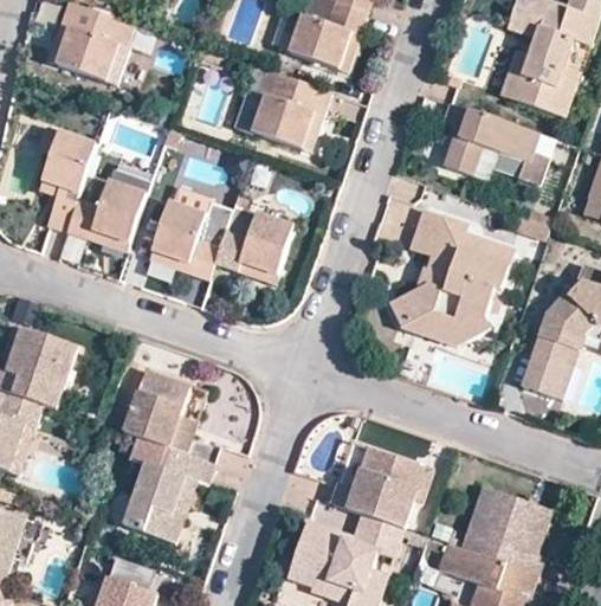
[(111,39),(121,14),(79,0),(66,0),(58,24),(68,26),(55,59),(104,77),(117,40),(111,39)]
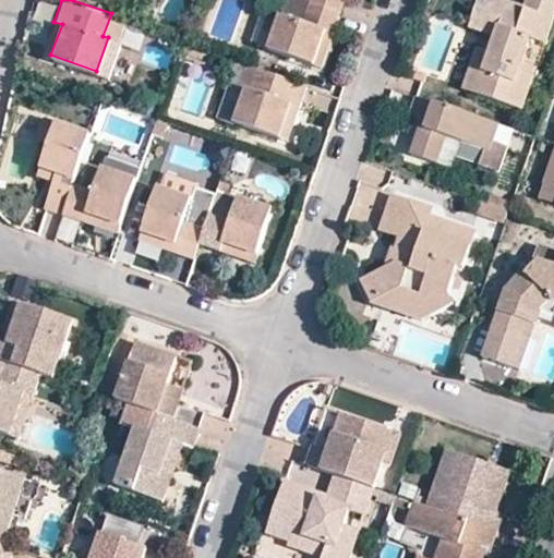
[(341,8),(320,0),(308,0),(302,19),(280,12),(274,31),(269,44),(313,59),(325,25),(334,28),(341,8)]
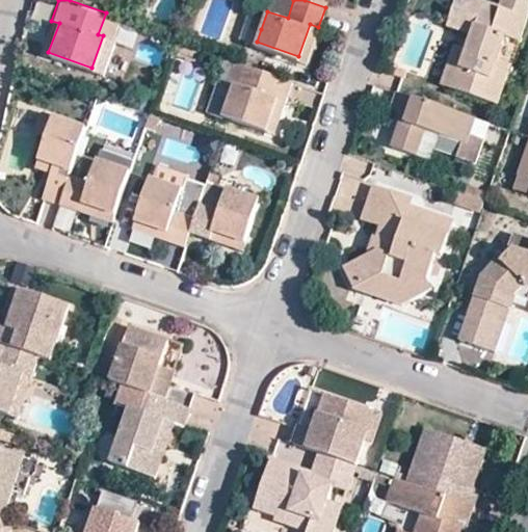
[(470,36),(497,46),(502,32),(517,37),(527,0),(500,0),(498,5),(496,14),(480,7),(483,0),(481,0),(454,0),(448,21),(472,30),(470,36)]
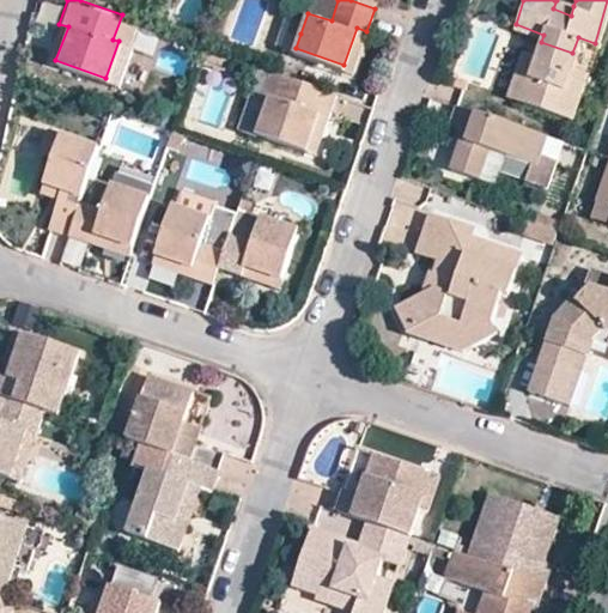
[(571,16),(573,6),(557,0),(553,8),(571,16)]
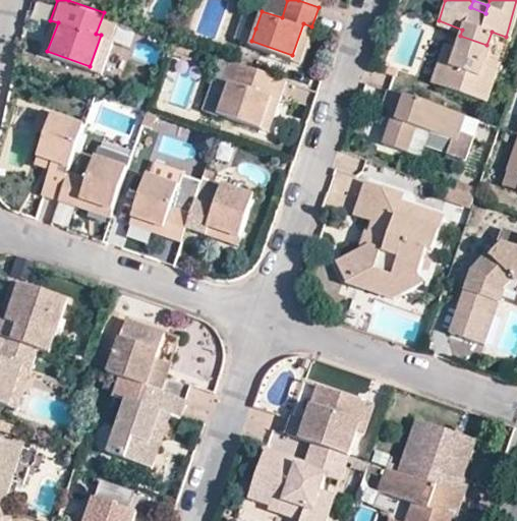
[(255,29),(262,11),(250,7),(244,25),(255,29)]
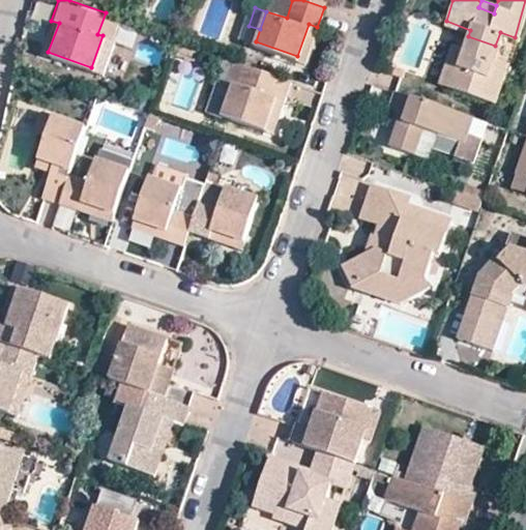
[(110,38),(117,17),(106,12),(97,34),(103,35),(110,38)]
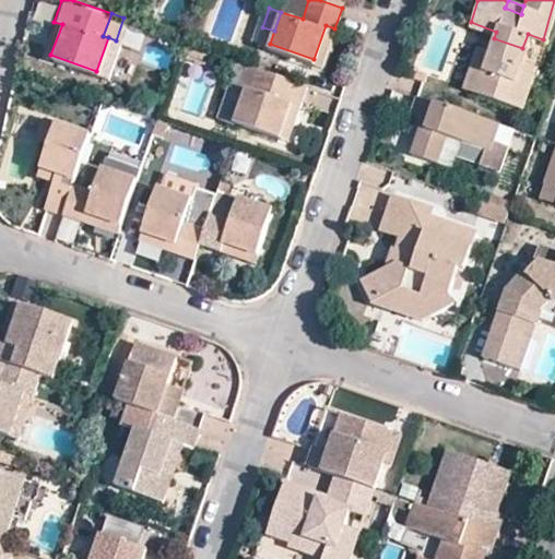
[(62,24),(54,22),(43,52),(50,55),(62,24)]
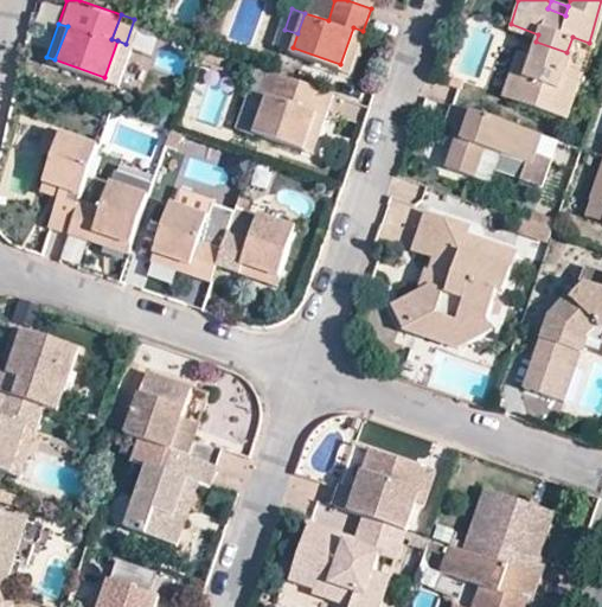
[(353,27),(340,64),(350,68),(363,31),(353,27)]
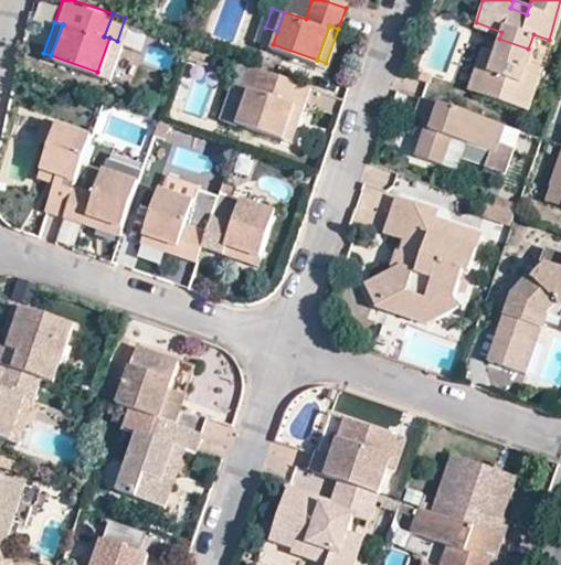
[(540,65),(524,60),(528,49),(499,39),(496,49),(482,91),(526,105),(540,65)]
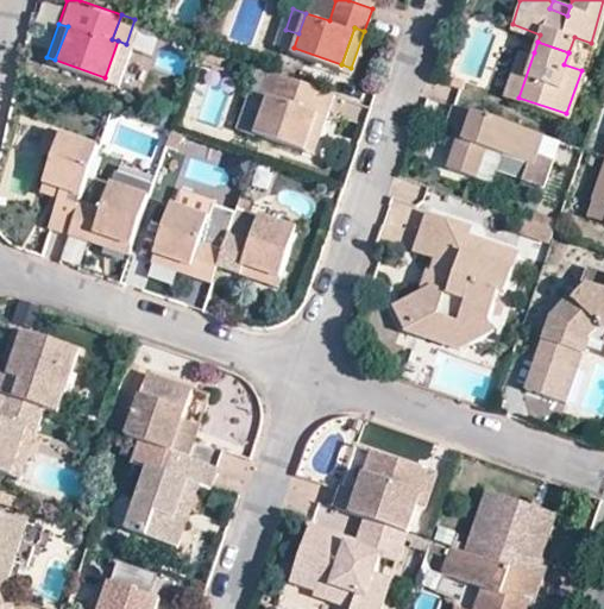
[(504,93),(518,98),(534,52),(520,46),(504,93)]
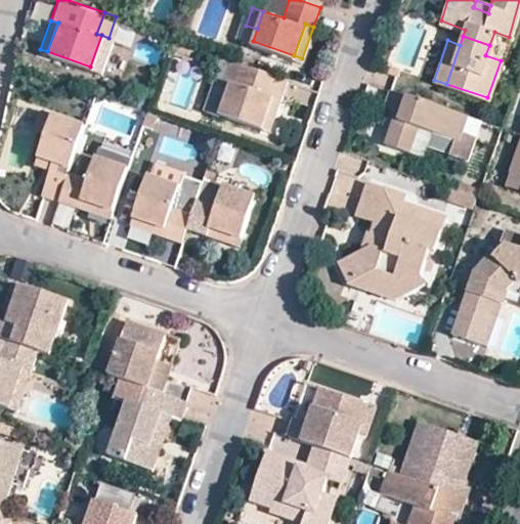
[(245,60),(233,56),(226,76),(233,79),(236,80),(245,60)]
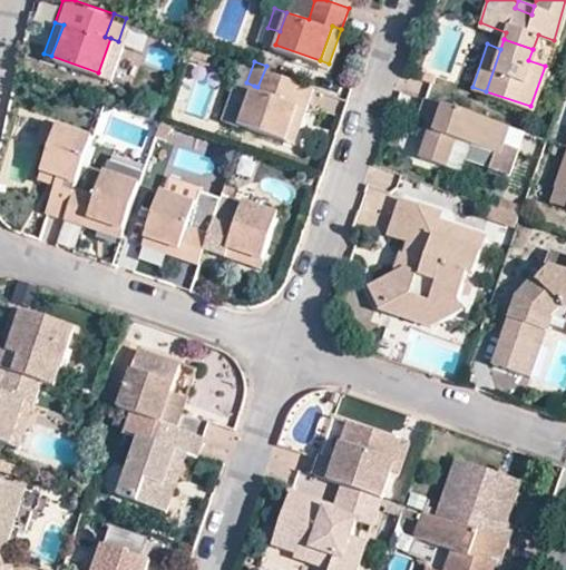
[(299,106),(306,108),(315,82),(266,66),(257,87),(254,86),(242,120),(288,136),(299,106)]
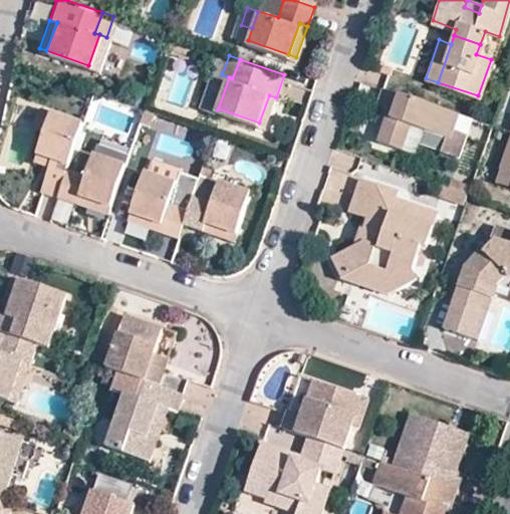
[(457,112),(381,86),(375,103),(387,107),(393,109),(390,116),(385,114),(376,139),(400,147),(408,123),(449,138),(457,112)]
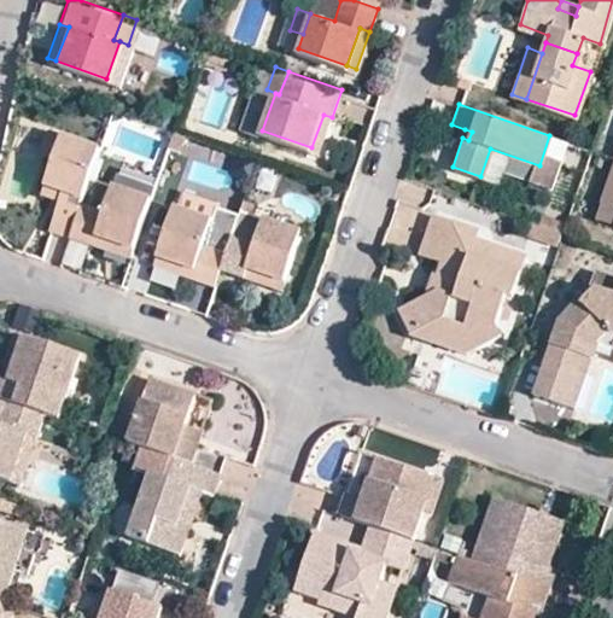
[(323,115),(311,147),(321,151),(332,117),(323,115)]
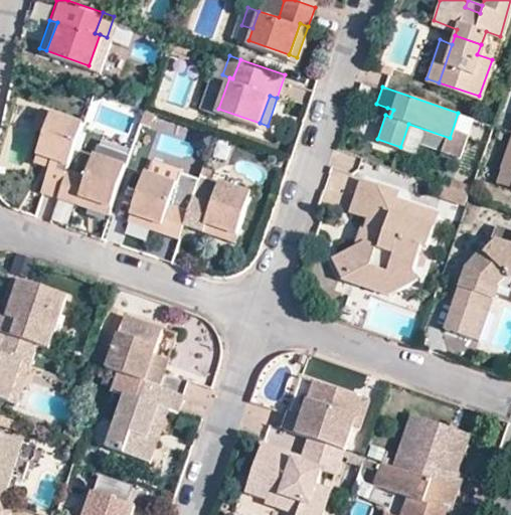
[(33,125),(44,129),(51,108),(39,104),(33,125)]
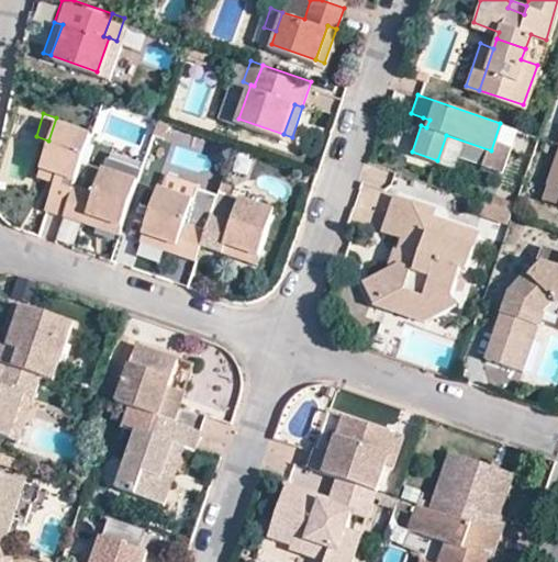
[(91,130),(56,117),(48,141),(41,163),(76,175),(91,130)]
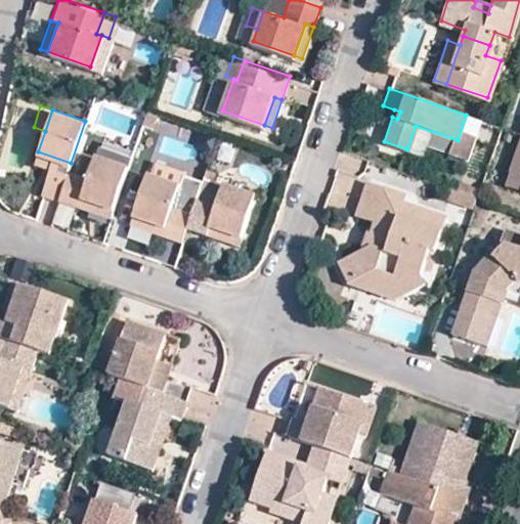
[(99,142),(96,154),(115,160),(119,148),(99,142)]
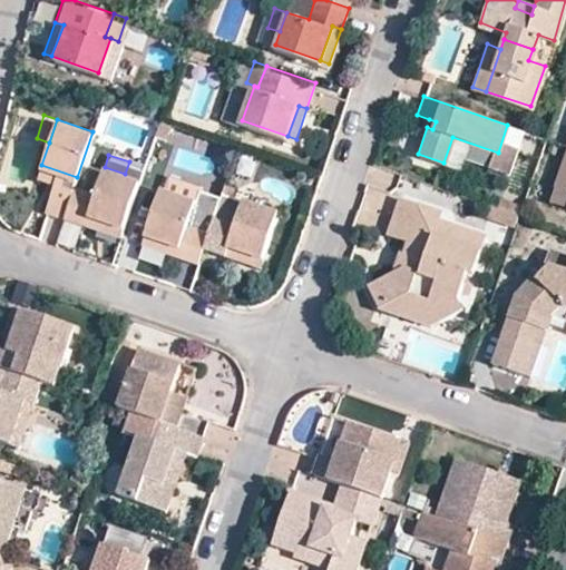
[(565,159),(562,159),(552,186),(565,190),(565,159)]
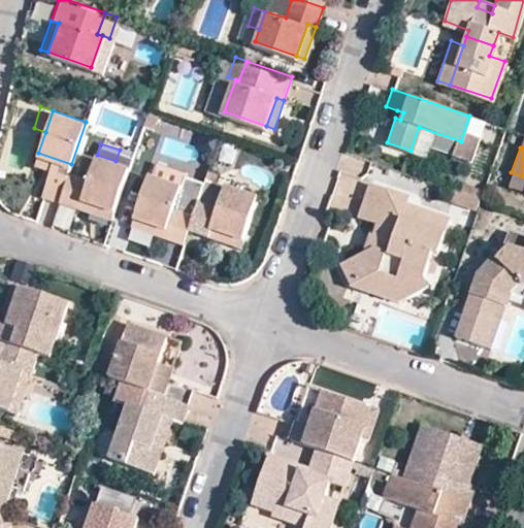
[(69,169),(71,164),(38,153),(35,160),(50,164),(68,171),(69,169)]
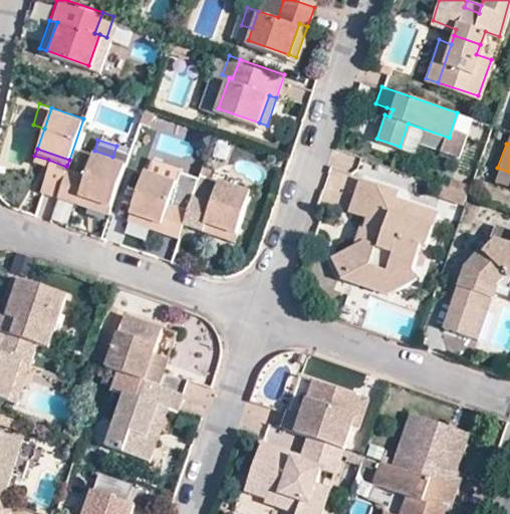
[(87,171),(67,165),(66,167),(57,193),(78,200),(80,193),(111,204),(125,161),(112,157),(94,151),(87,171)]
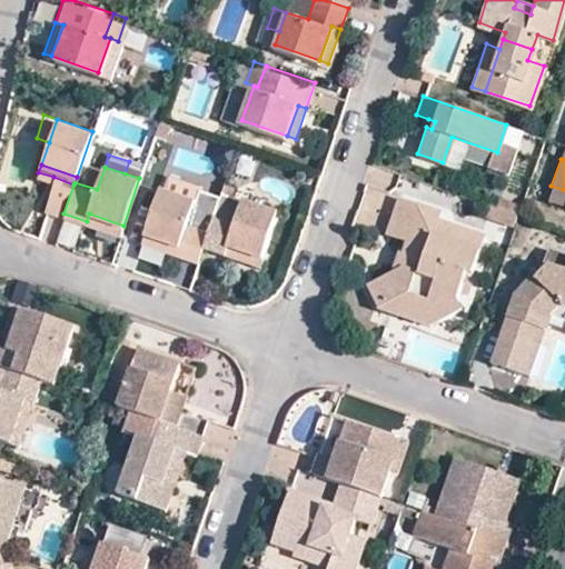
[(42,206),(63,213),(73,185),(53,177),(42,206)]
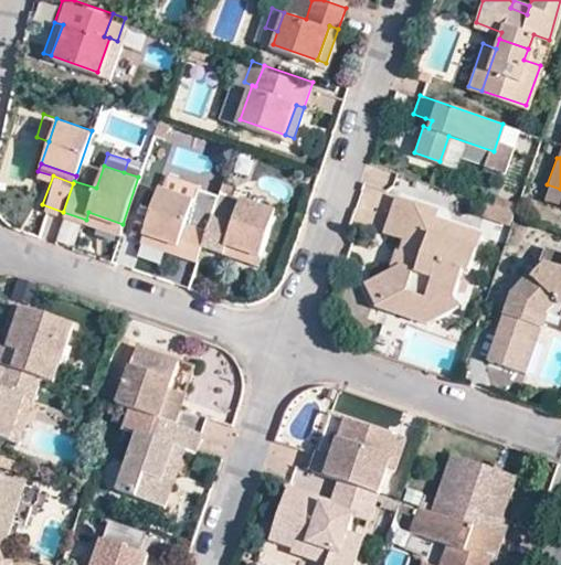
[(166,194),(186,202),(190,189),(170,182),(166,194)]
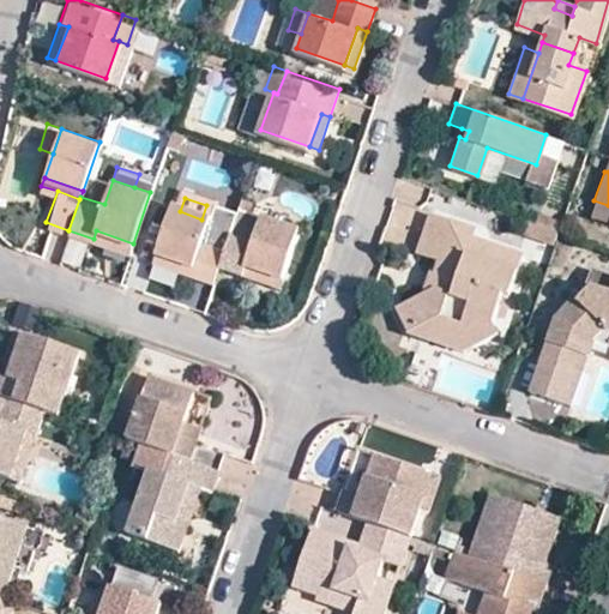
[(608,205),(594,200),(589,216),(608,223),(608,205)]
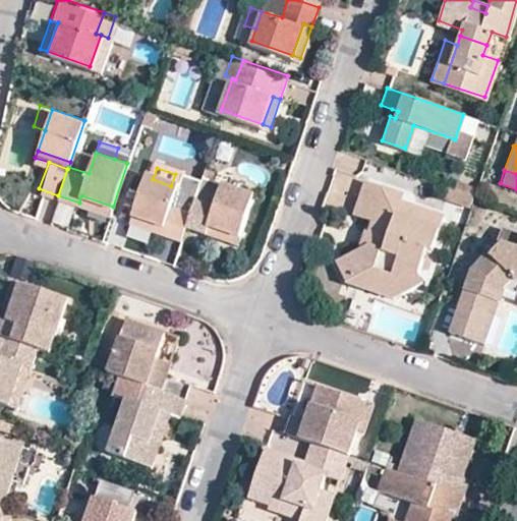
[(198,182),(182,230),(200,236),(204,229),(235,240),(249,198),(238,193),(219,187),(208,183),(210,175),(203,172),(198,182)]
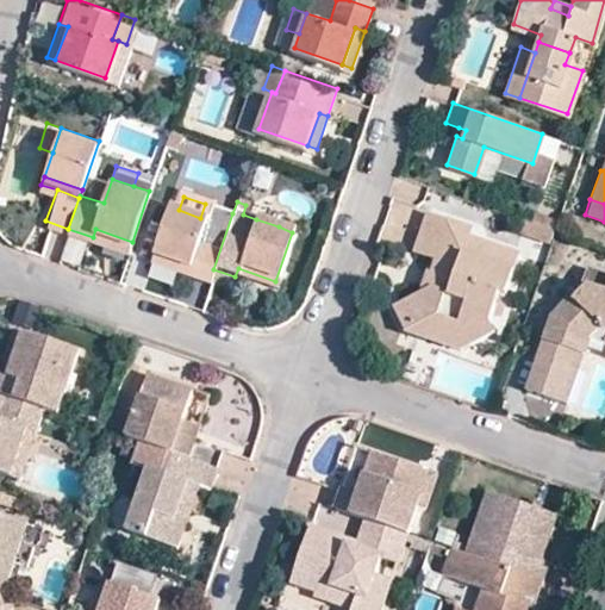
[(207,286),(213,269),(232,213),(205,204),(200,218),(179,210),(166,206),(148,255),(186,268),(182,278),(207,286)]
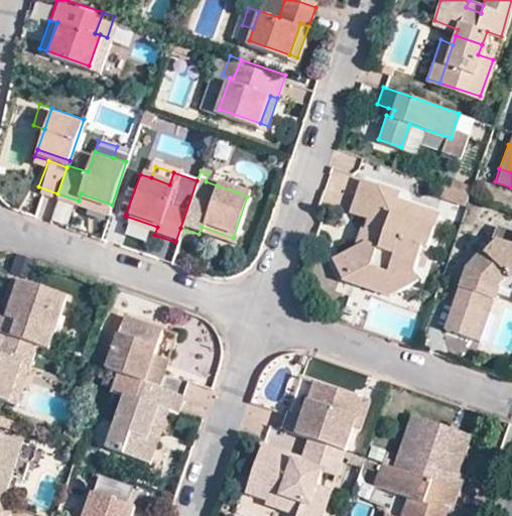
[(222,173),(217,185),(236,191),(240,180),(222,173)]
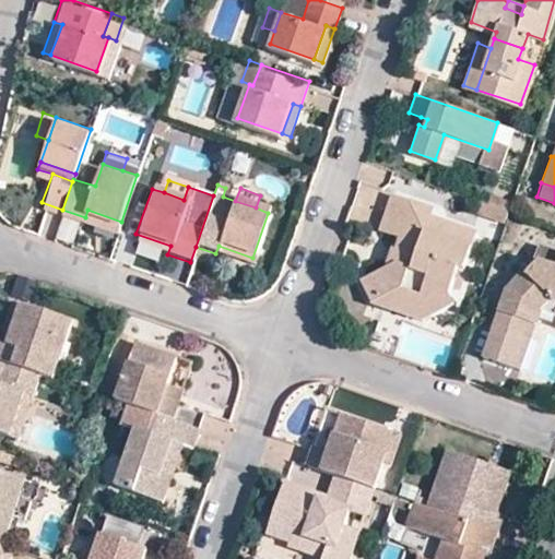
[(398,234),(391,251),(394,256),(392,263),(391,265),(381,270),(362,281),(372,301),(399,286),(421,294),(429,313),(451,302),(448,292),(451,283),(453,276),(462,280),(467,268),(462,266),(476,229),(433,214),(435,207),(390,192),(385,210),(409,218),(403,236),(398,234)]
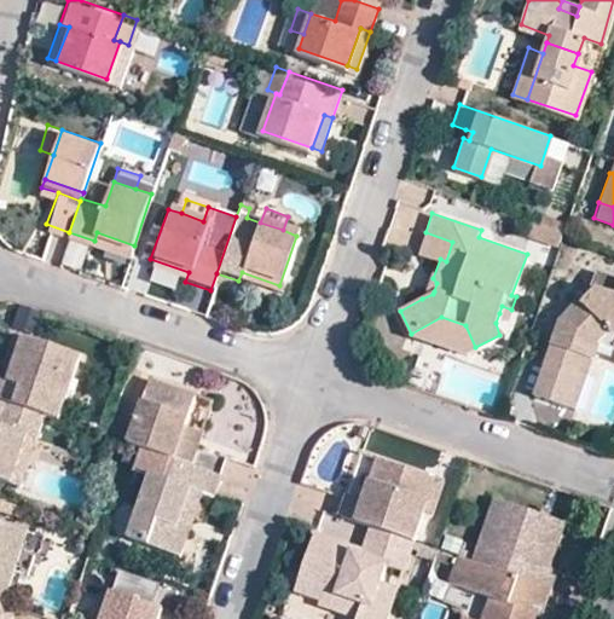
[(94,241),(132,254),(134,246),(97,232),(94,241)]
